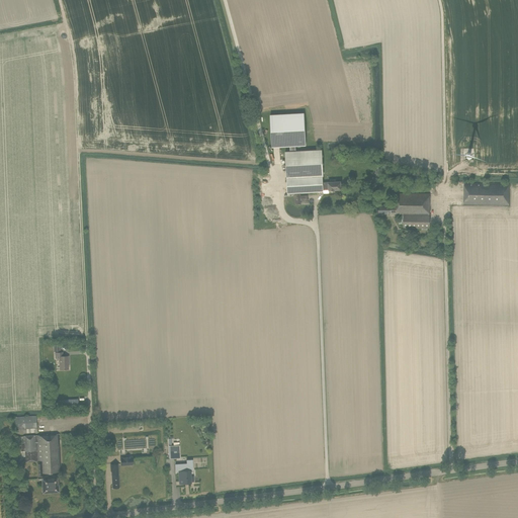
[(304,113),(272,115),(274,147),(290,147),(290,151),(295,151),(295,146),(306,146),(304,113)]
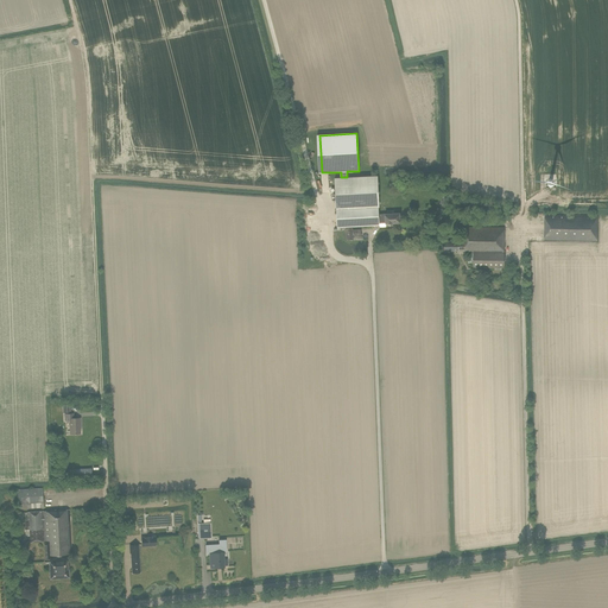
[(379,207),(378,176),(343,177),(337,177),(335,178),(336,209),(379,207)]
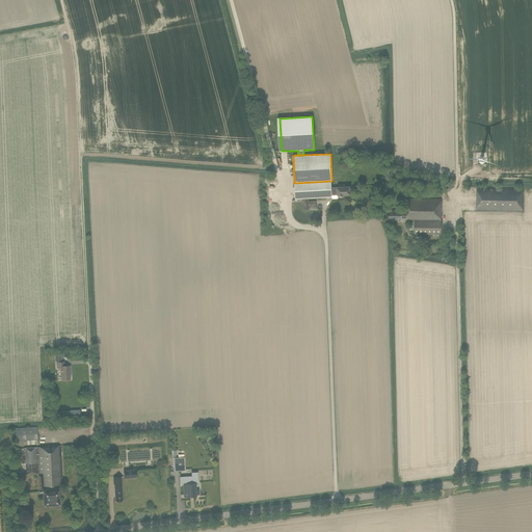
[(331,181),(294,183),(295,198),(333,196),(331,187),(331,181)]
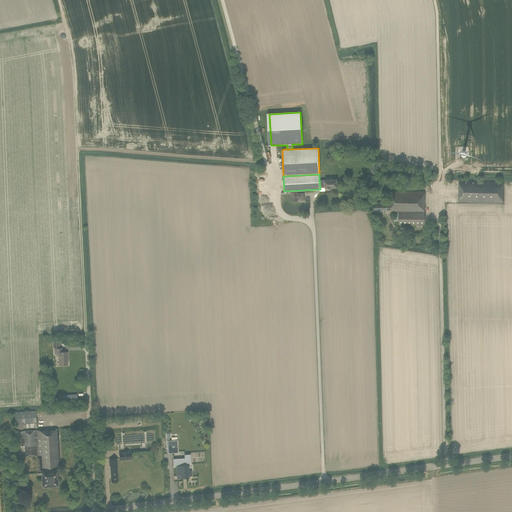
[(320,189),(320,191),(325,191),(325,188),(326,188),(327,189),(329,189),(330,188),(337,188),(337,179),(332,180),(332,178),(327,178),(327,180),(319,180),(320,189)]
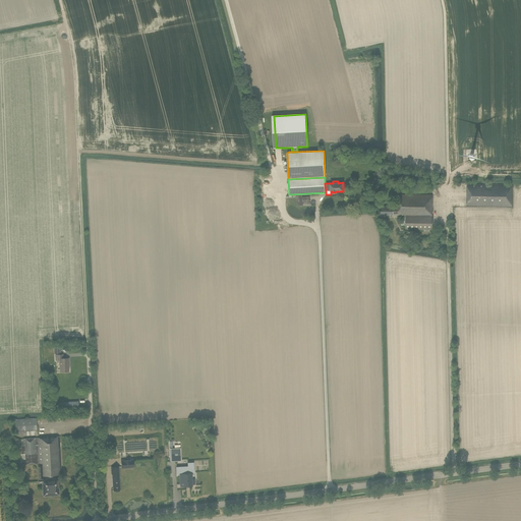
[(466,206),(511,207),(512,184),(467,183),(466,206)]
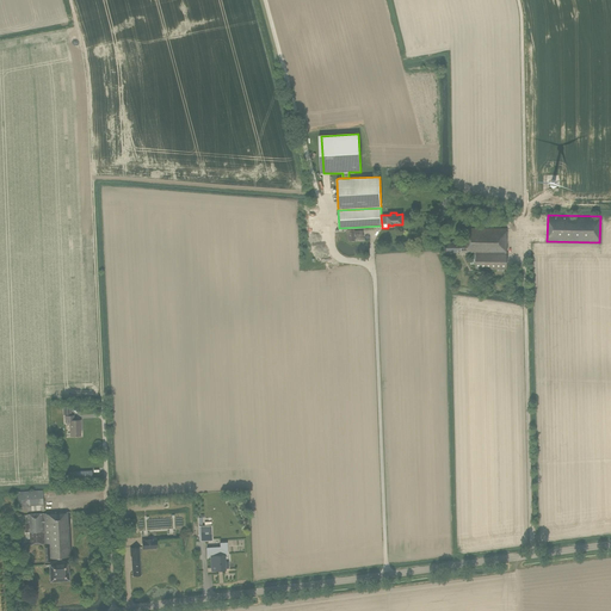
[(475,269),(506,269),(506,228),(463,228),(463,242),(446,242),(446,252),(469,252),(469,254),(470,254),(470,264),(475,264),(475,269)]
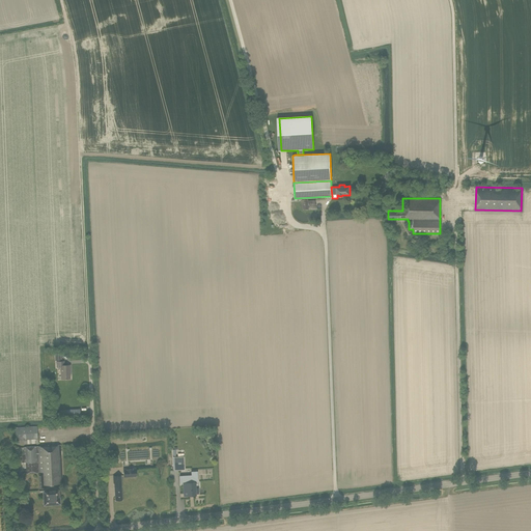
[(307,201),(307,199),(301,199),(302,210),(308,208),(307,206),(315,206),(314,201),(307,201)]
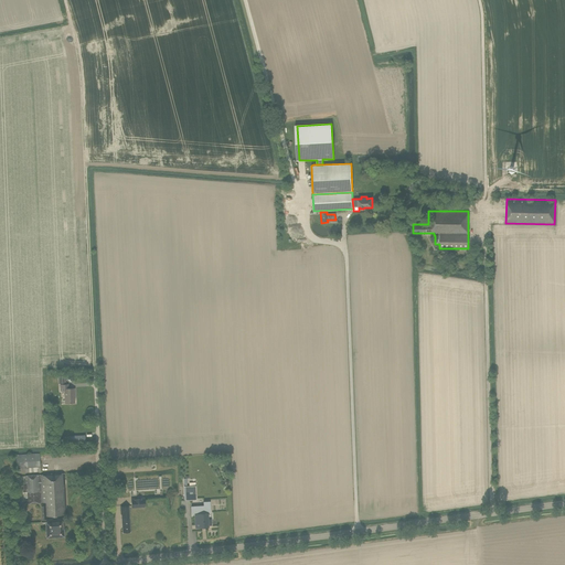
[(67,388),(66,384),(60,384),(60,391),(64,391),(65,404),(74,403),(73,398),(74,398),(74,388),(67,388)]
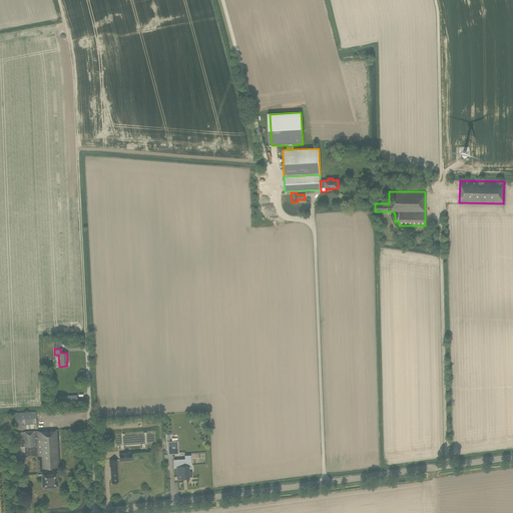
[(36,424),(36,418),(35,412),(15,413),(16,429),(36,428),(36,424)]
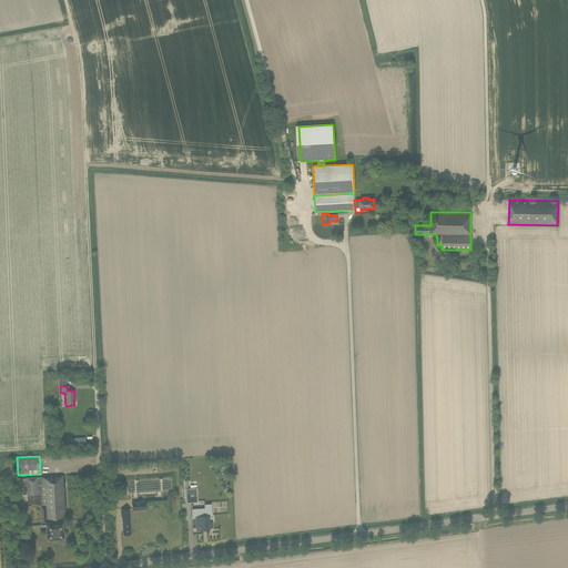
[(66,521),(64,475),(24,478),(26,507),(41,506),(41,523),(46,523),(46,540),(63,539),(63,521),(66,521)]
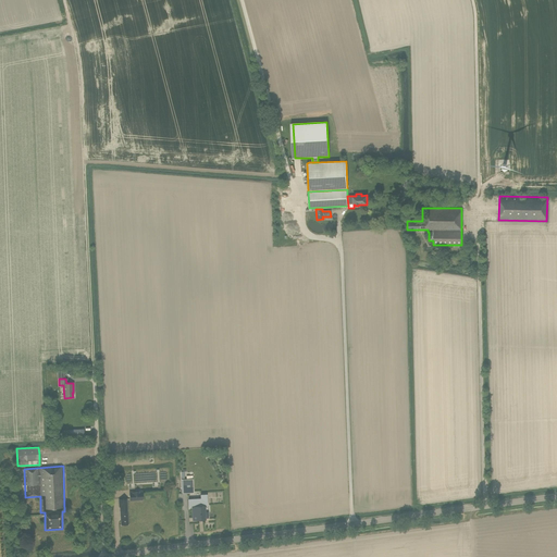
[(194,493),(193,475),(186,475),(187,479),(182,480),(183,493),(194,493)]
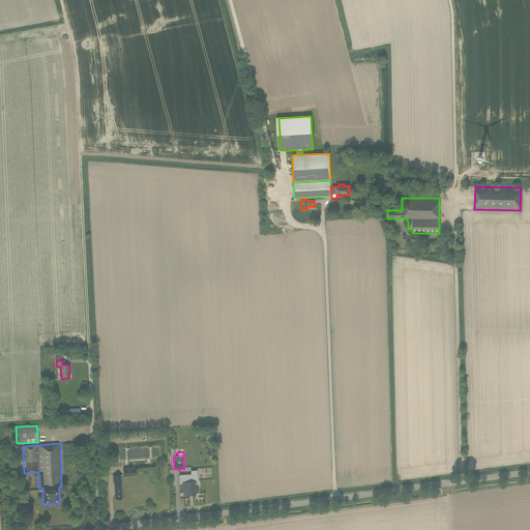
[(195,488),(195,482),(194,482),(194,480),(198,480),(197,470),(190,470),(190,474),(179,475),(179,481),(184,481),(184,482),(183,482),(184,495),(195,494),(195,493),(199,493),(198,488),(195,488)]
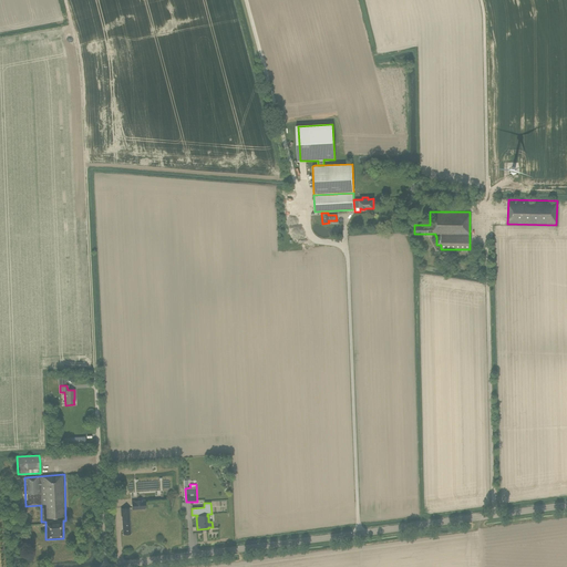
[(130,534),(129,507),(121,508),(123,534),(130,534)]
